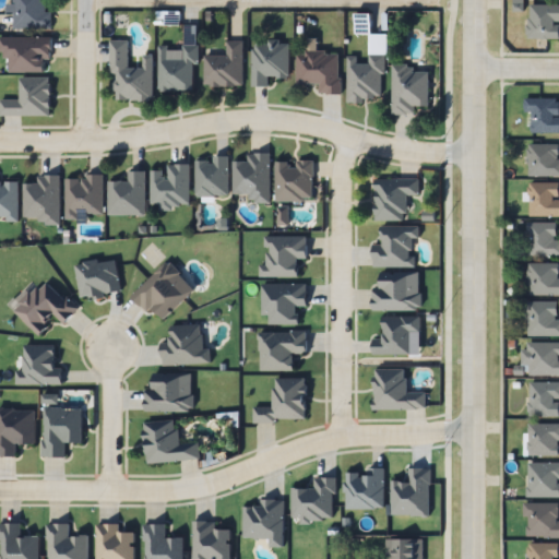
[(45,0),(12,0),(12,28),(50,28),(50,12),(45,12),(45,0)]
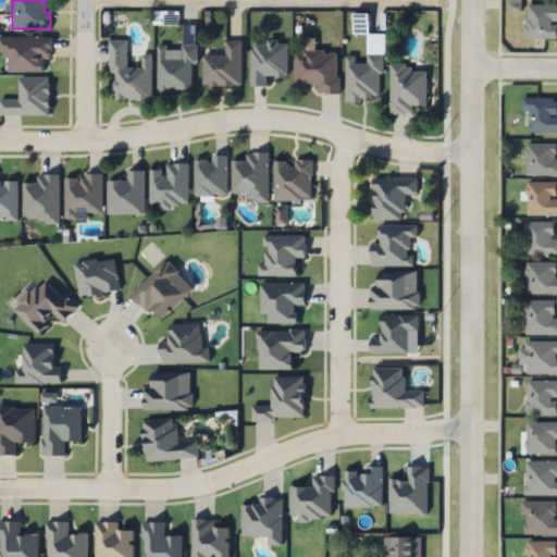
[(525,38),(556,38),(556,3),(525,3),(525,38)]
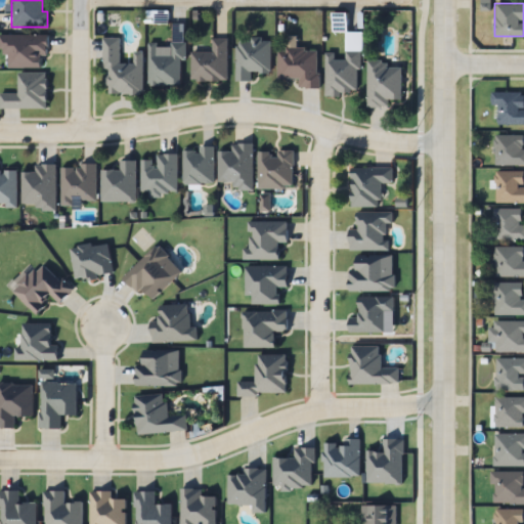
[(48,68),(48,35),(1,35),(1,54),(9,54),(9,68),(48,68)]
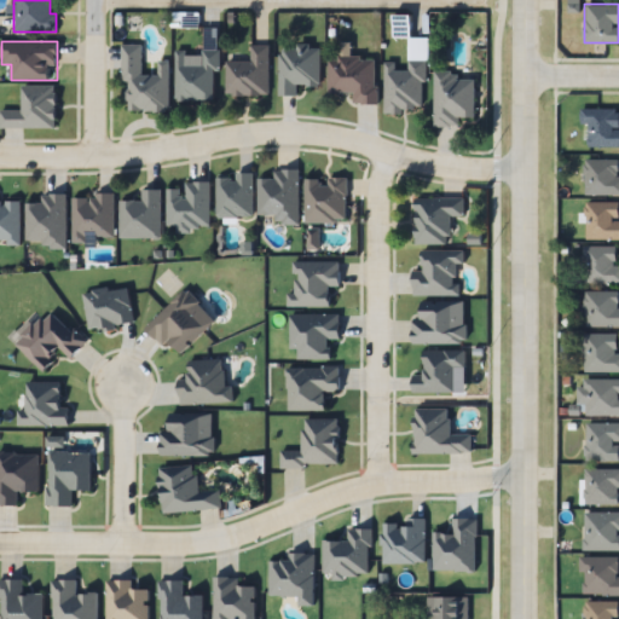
[(168,62),(157,62),(157,75),(142,75),(142,44),(121,44),(121,84),(127,84),(127,111),(168,111),(168,62)]
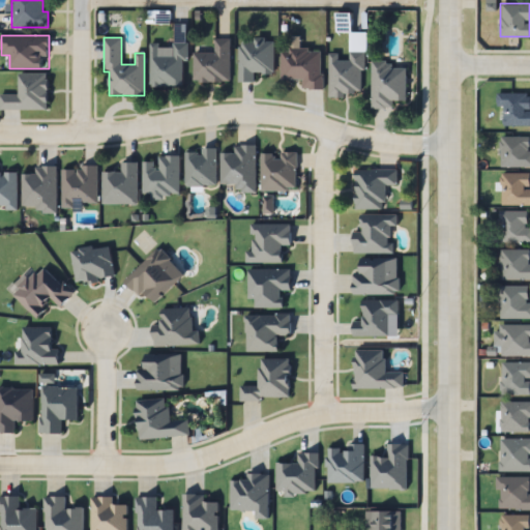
[(230,83),(230,39),(214,39),(214,53),(194,53),(194,83),(230,83)]
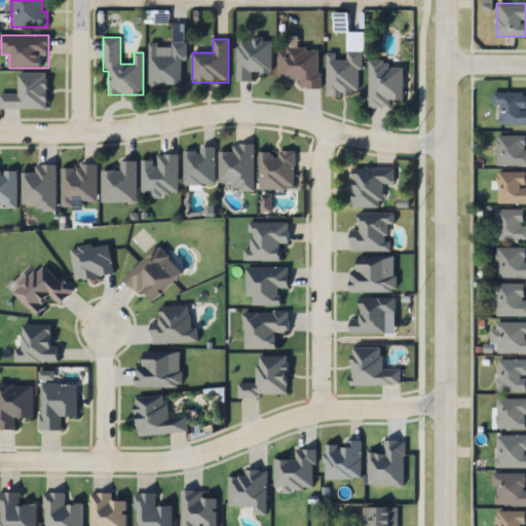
[(254,81),(254,73),(271,73),(271,39),(237,39),(237,81),(254,81)]
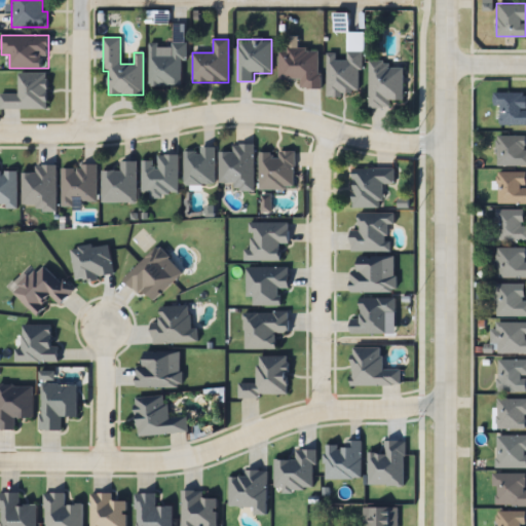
[(149,43),(149,85),(185,85),(185,42),(172,42),(172,55),(157,55),(157,43),(149,43)]
